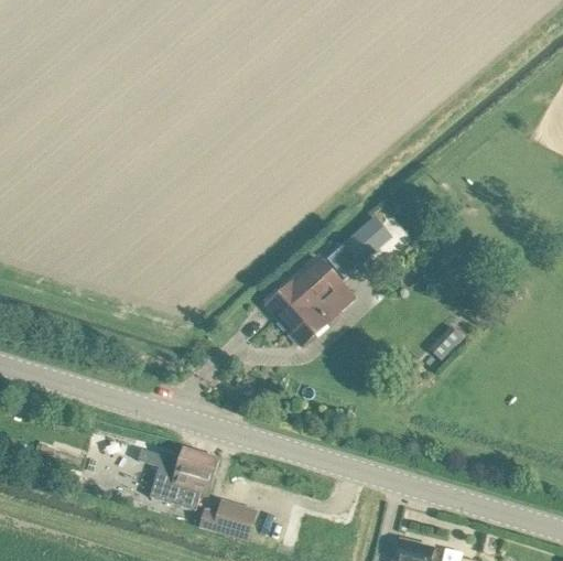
[(343,244),(325,259),(342,278),(359,262),(354,256),(383,229),(372,217),(343,244)]
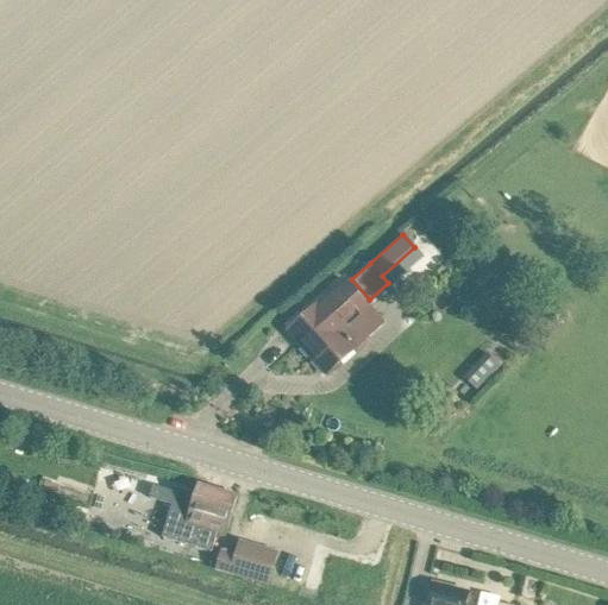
[(342,333),(370,309),(345,279),(305,313),(287,328),(325,371),(353,346),(342,333)]
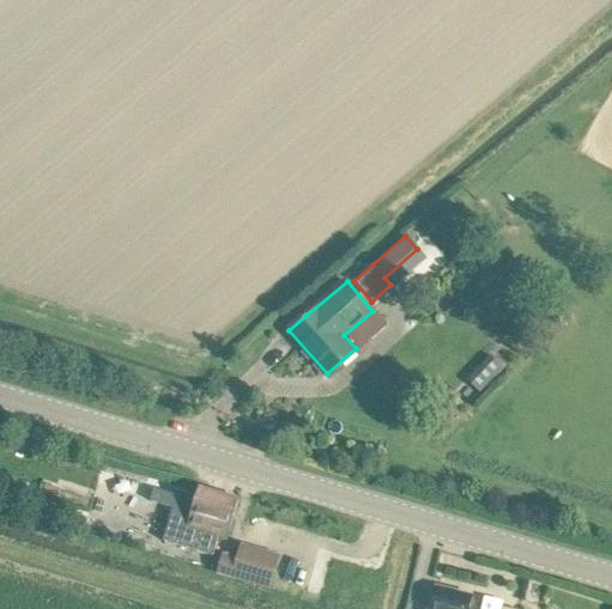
[(490,354),(482,363),(494,375),(502,366),(490,354)]
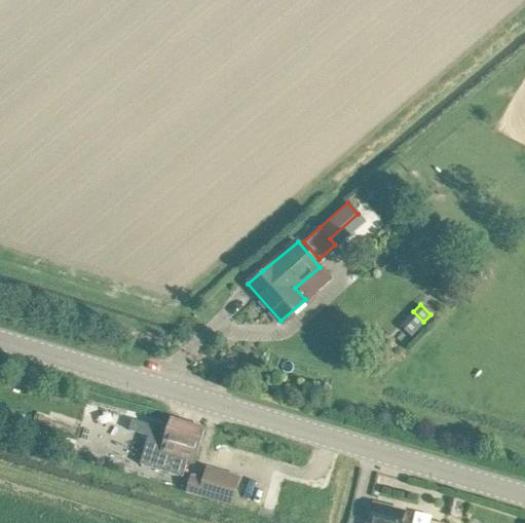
[(186,458),(192,460),(202,426),(169,416),(165,427),(130,417),(127,427),(147,434),(139,461),(181,475),(186,458)]
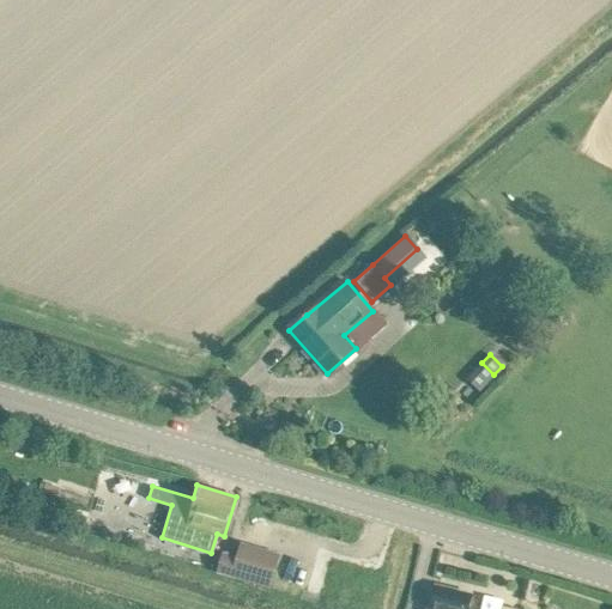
[(268,588),(279,553),(238,541),(235,555),(222,550),(217,572),(268,588)]
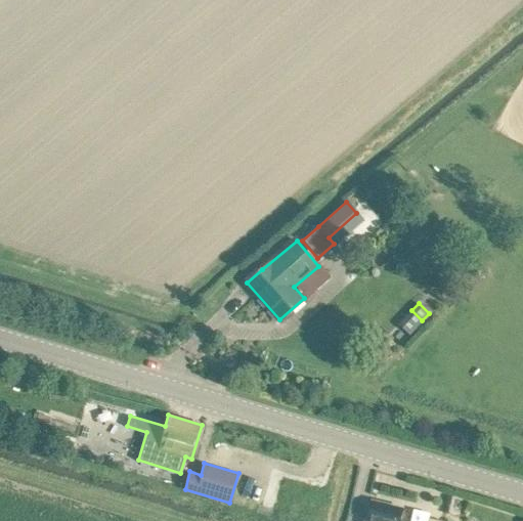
[(397,520),(401,507),(372,500),(366,519),(363,518),(361,520),(397,520)]
